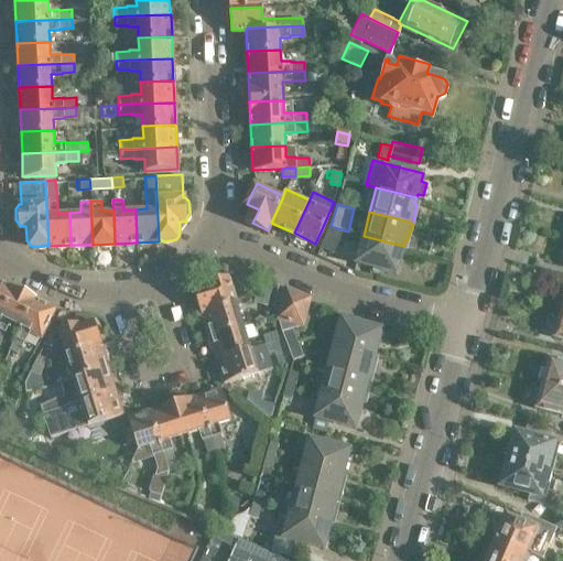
[(342,233),(328,227),(321,246),(333,250),(342,233)]
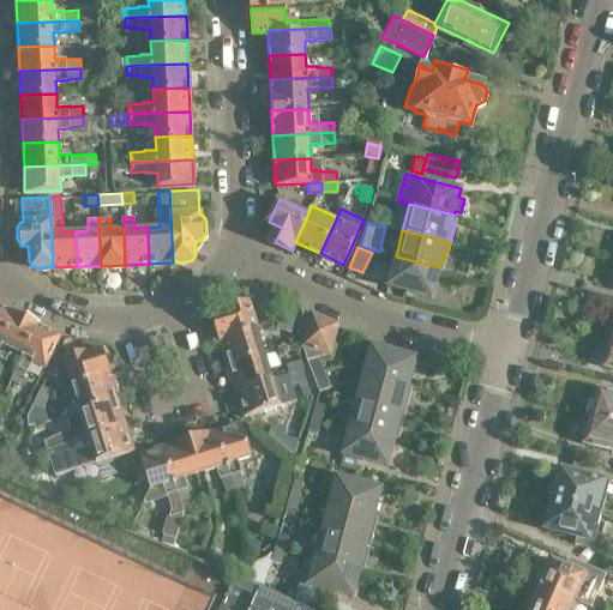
[(396,257),(388,284),(432,296),(439,267),(396,257)]
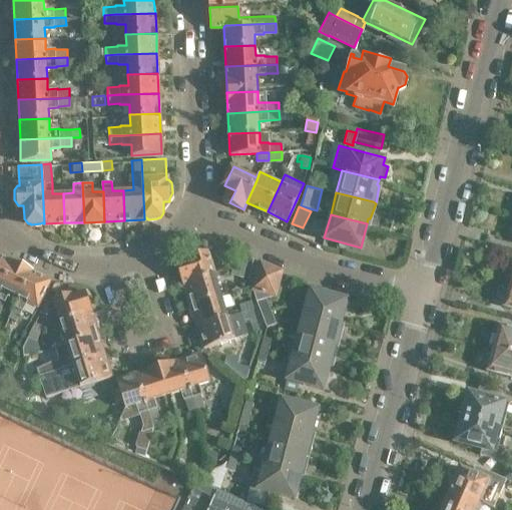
[(176,261),(183,283),(215,274),(207,249),(188,255),(189,257),(176,261)]
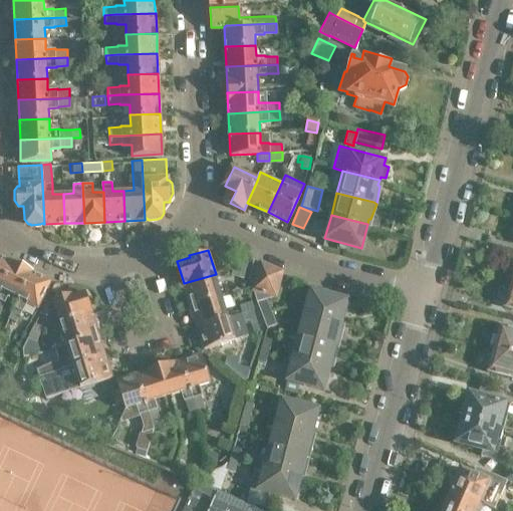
[(0,290),(14,261),(13,262),(0,255),(0,290)]
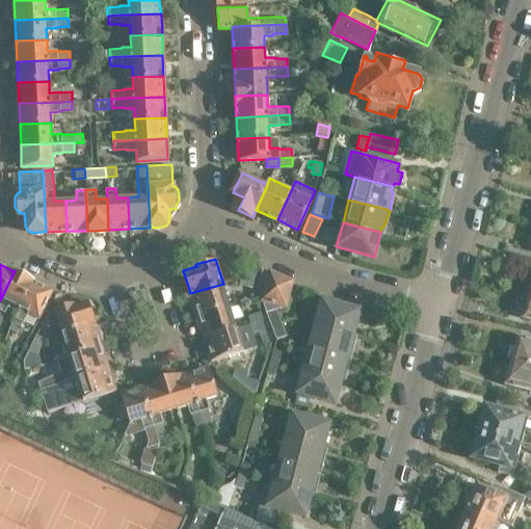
[(257,270),(243,266),(239,283),(253,286),(257,270)]
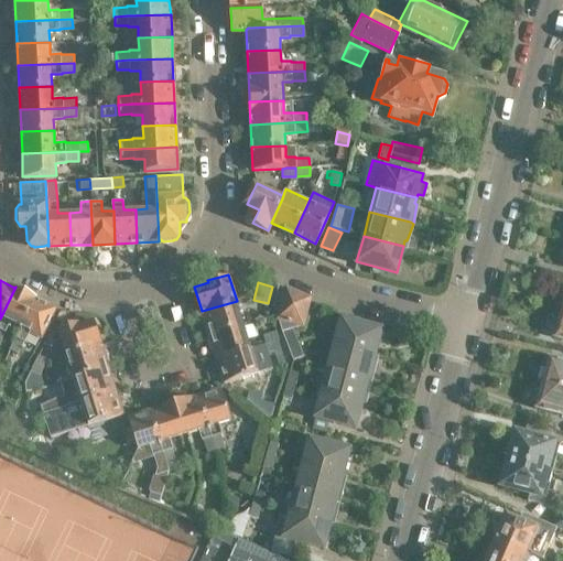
[(272,303),(277,314),(282,331),(292,327),(299,325),(303,326),(311,297),(284,286),(283,287),(278,283),(272,303)]
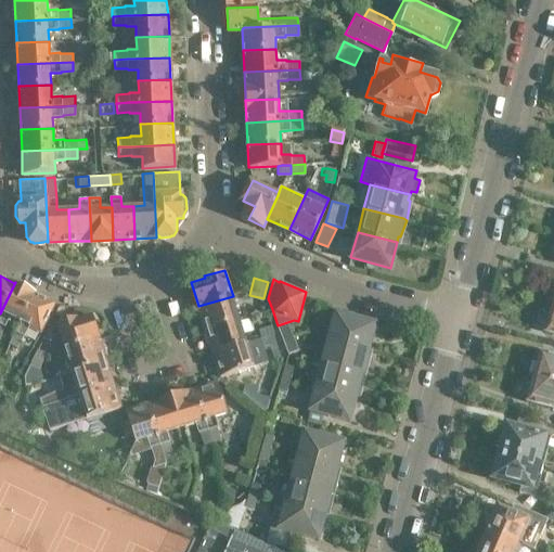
[(15,282),(0,313),(0,332),(3,325),(4,325),(9,317),(18,322),(20,322),(35,292),(15,282)]
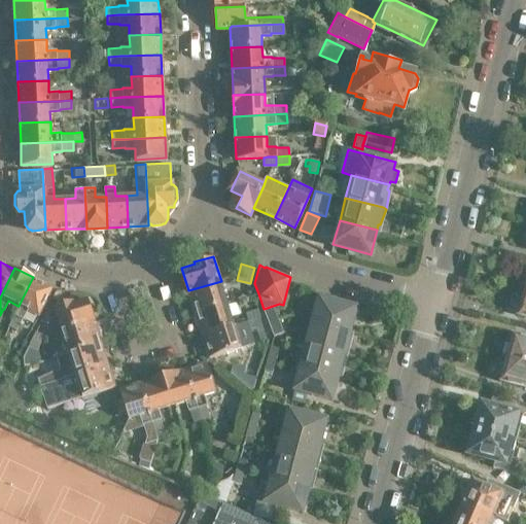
[(18,306),(13,314),(8,325),(16,328),(22,317),(23,318),(27,310),(37,315),(51,287),(33,278),(33,277),(19,306),(18,306)]
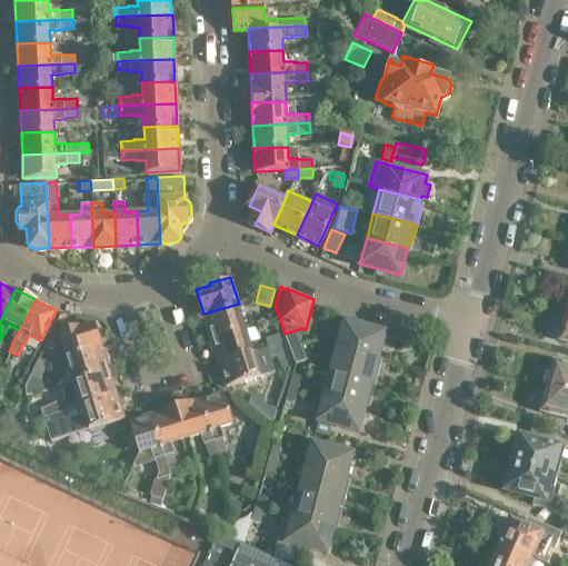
[(239,304),(203,314),(211,338),(246,327),(239,304)]
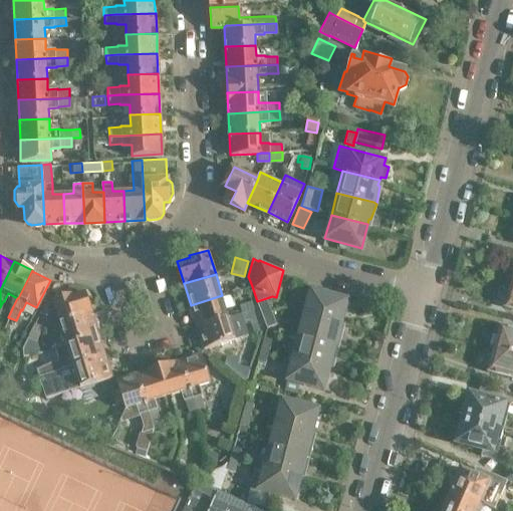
[(52,288),(48,295),(53,298),(56,290),(52,288)]
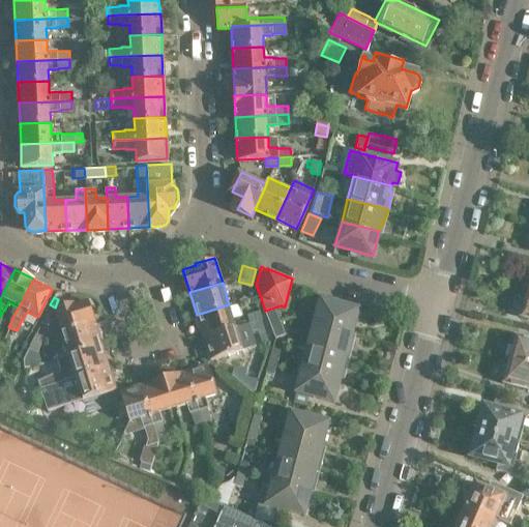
[(321,298),(315,321),(352,331),(358,308),(321,298)]
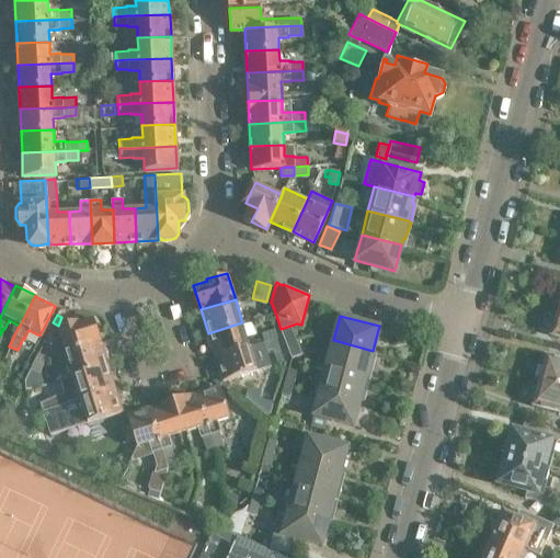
[(77,320),(57,327),(65,353),(100,341),(92,318),(78,321),(77,320)]
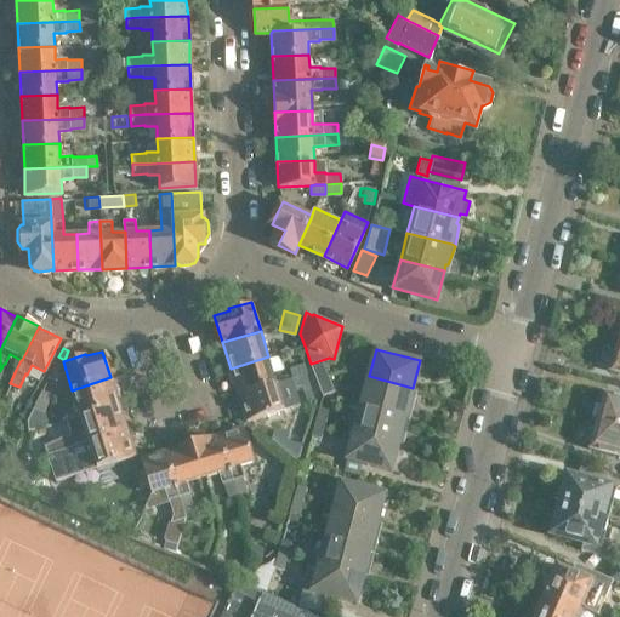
[(268,356),(231,369),(238,394),(277,382),(268,356)]
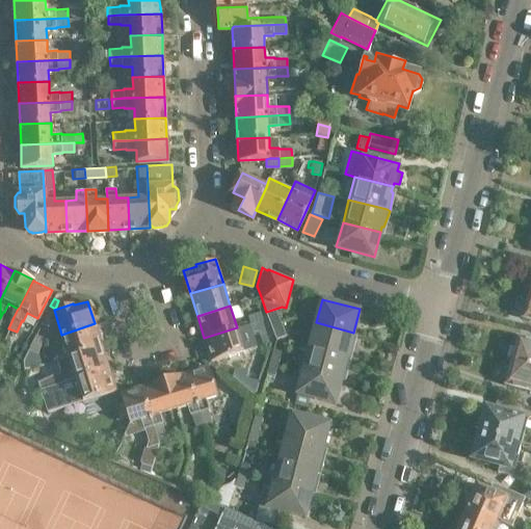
[(266,312),(270,324),(281,321),(275,309),(266,312)]
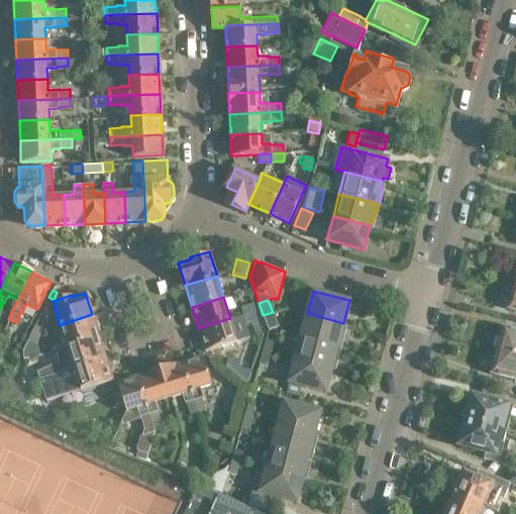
[(243,314),(255,310),(252,302),(240,306),(243,314)]
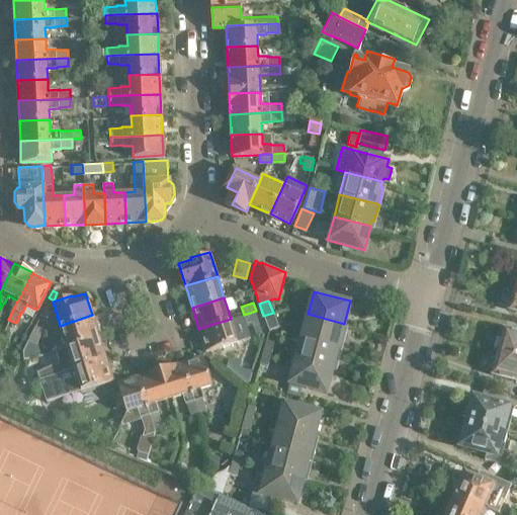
[(258,319),(256,311),(244,315),(246,322),(258,319)]
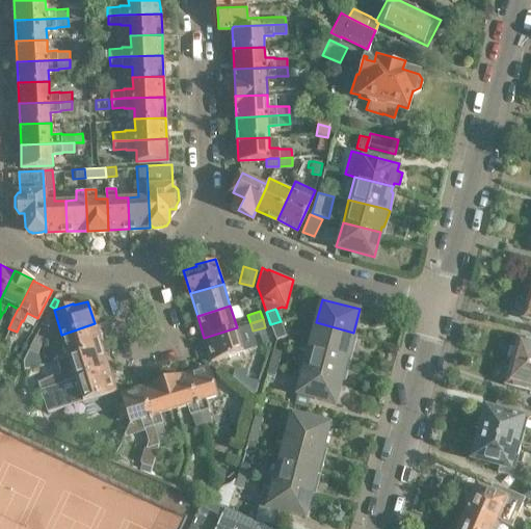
[(286,334),(281,321),(270,324),(276,338),(286,334)]
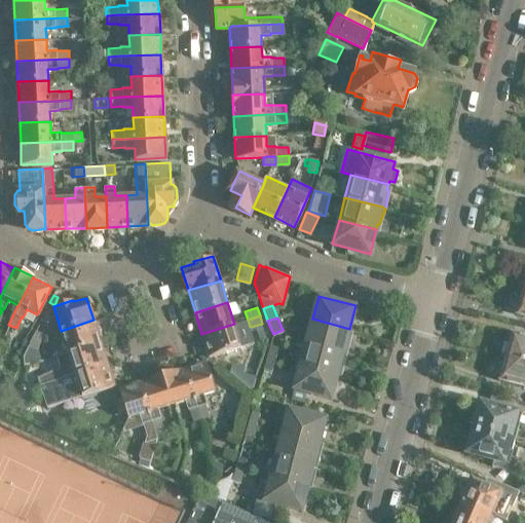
[(347,351),(349,334),(348,334),(349,329),(312,319),(306,341),(347,351)]
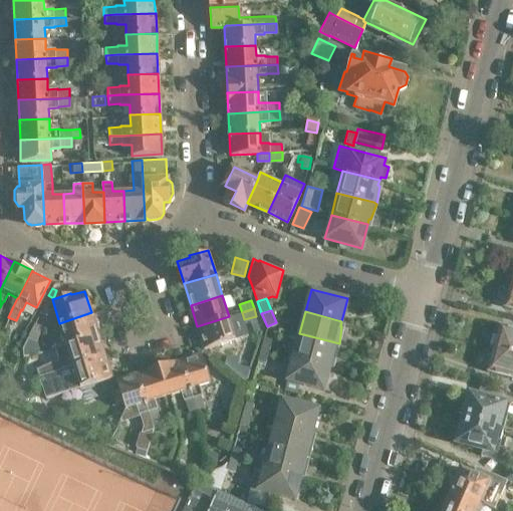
[(91,312),(59,323),(66,344),(97,334),(91,312)]
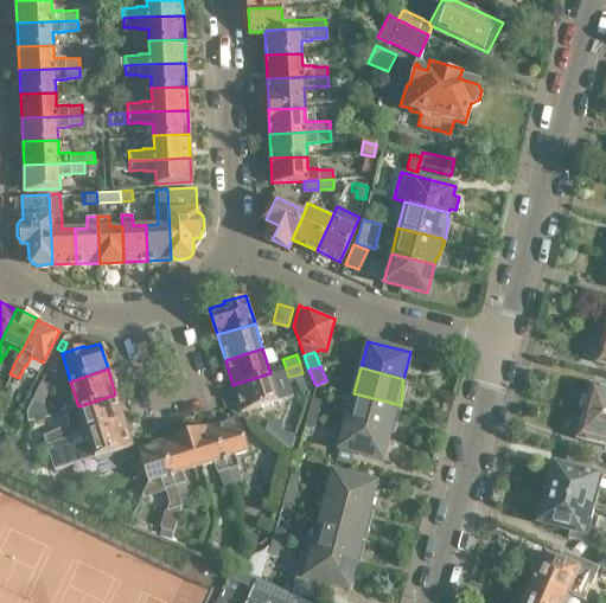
[(270,373),(233,385),(241,410),(236,417),(253,415),(250,409),(278,399),(270,373)]
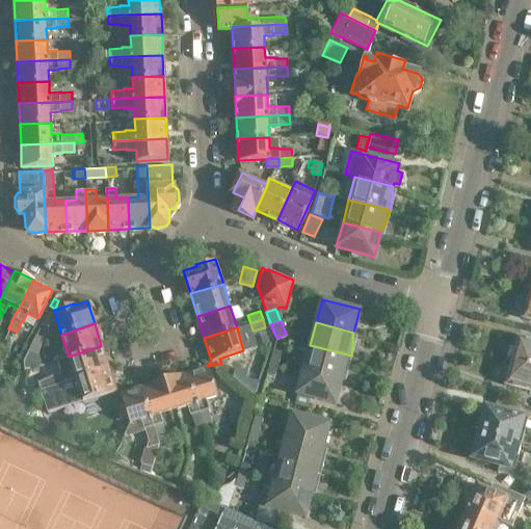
[(37,352),(44,337),(36,333),(35,333),(28,348),(37,352)]
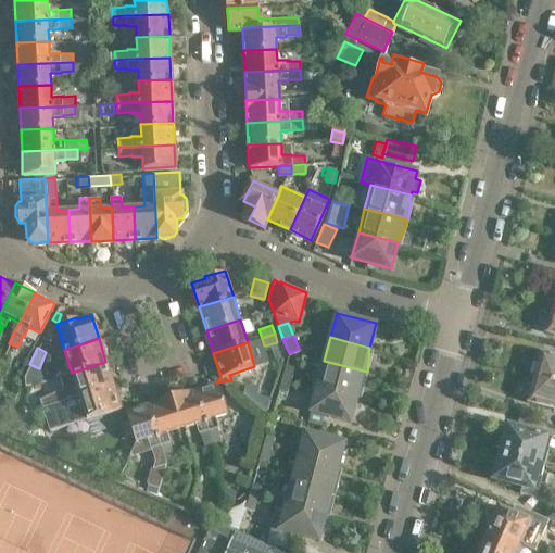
[(554,355),(542,353),(535,375),(554,379),(554,355)]
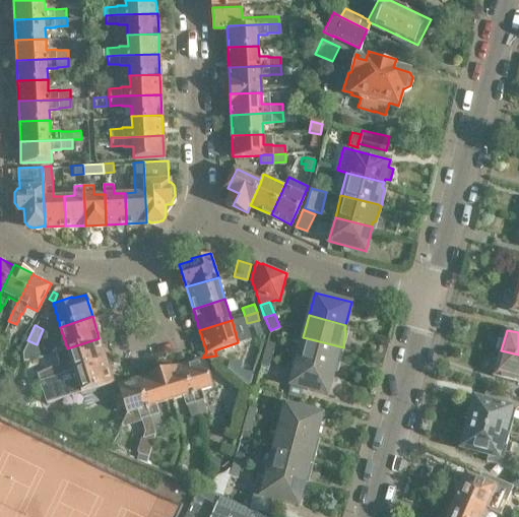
[(337,365),(343,347),(303,337),(297,360),(333,370),(335,364),(337,365)]
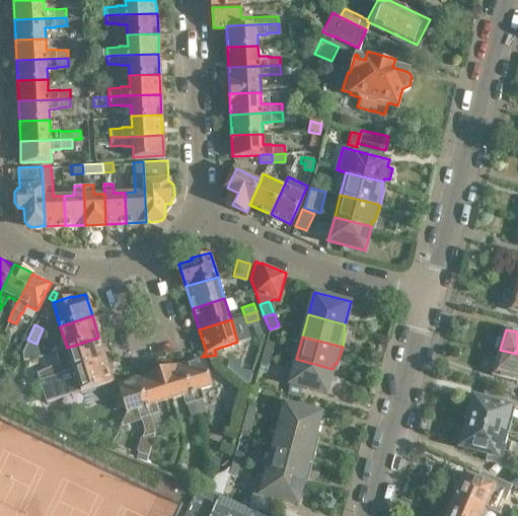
[(105,358),(98,338),(67,348),(53,352),(60,373),(73,369),(74,369),(105,358)]
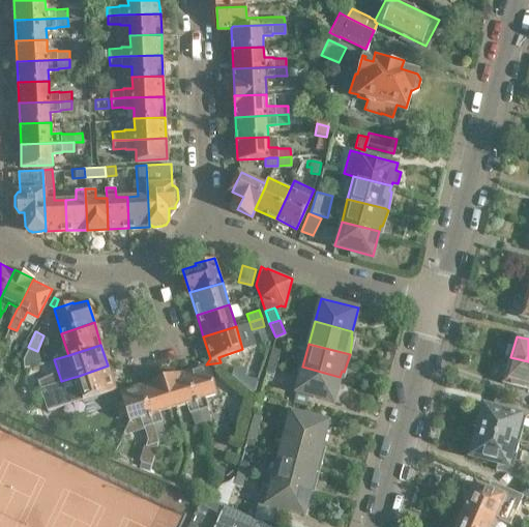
[(274,346),(271,358),(280,361),(284,349),(274,346)]
